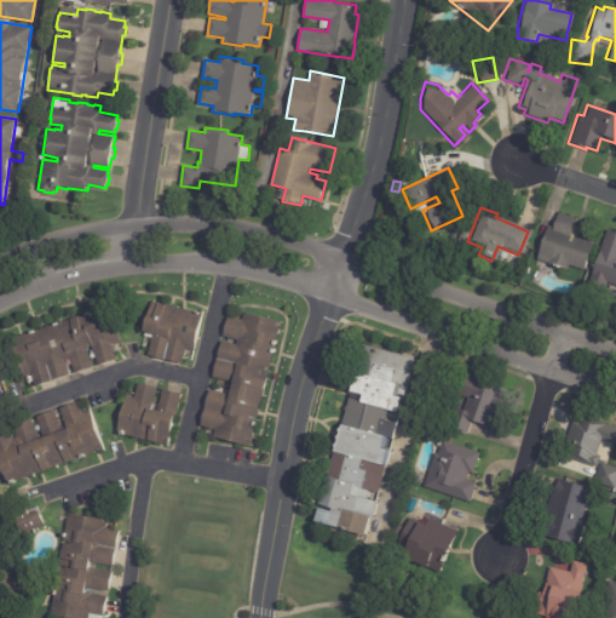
[(551,265),(534,259),(546,225),(552,228),(557,212),(581,219),(575,236),(592,241),(582,272),(565,265),(564,270),(551,265)]
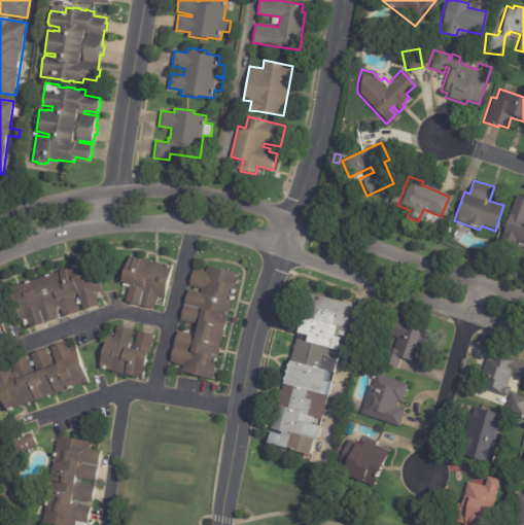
[(391,196),(396,199),(393,206),(388,204),(391,196)]
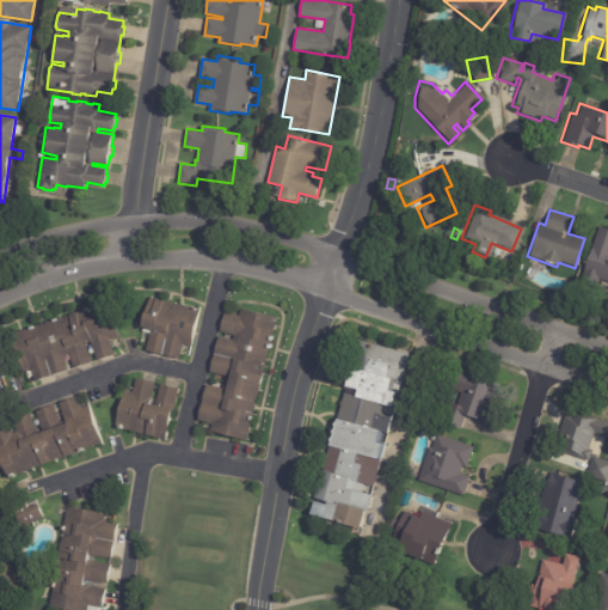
[(607,231),(607,284),(597,280),(594,290),(577,284),(597,227),(607,231)]
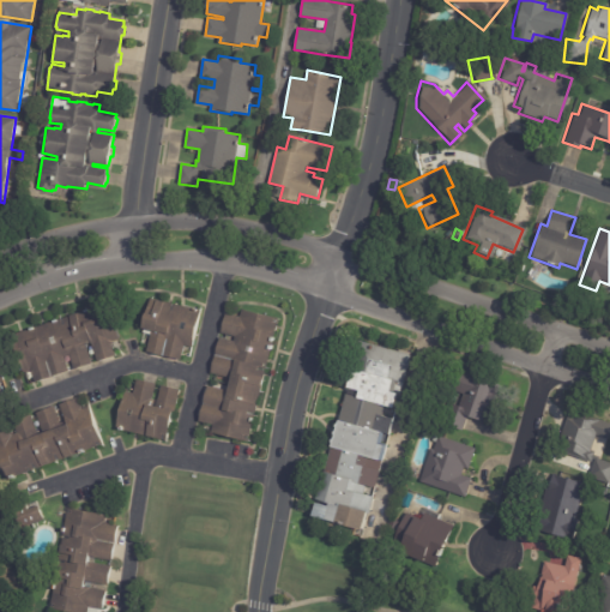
[(167,300),(199,307),(191,345),(182,342),(180,357),(145,348),(150,325),(144,324),(150,295),(164,299),(167,300)]
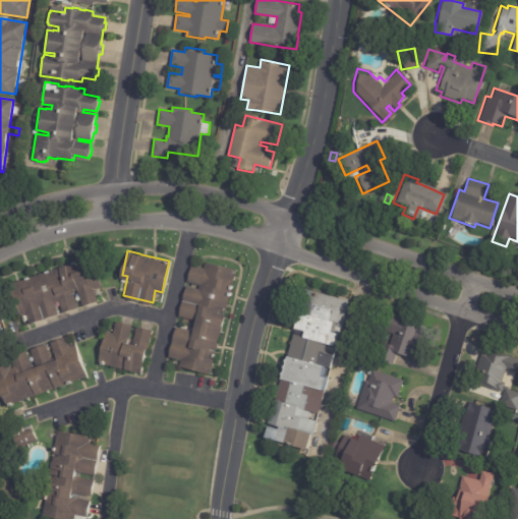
[(98,287),(96,288),(99,299),(83,304),(77,287),(76,288),(79,297),(76,298),(79,306),(64,311),(60,299),(55,301),(59,312),(31,323),(26,311),(20,313),(10,282),(92,255),(102,286),(98,287)]
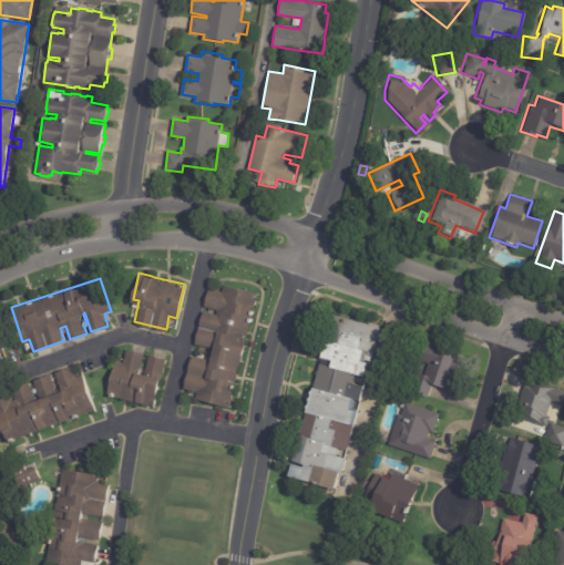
[(255,300),(244,347),(245,347),(243,355),(242,355),(239,365),(241,365),(238,372),(237,372),(229,406),(196,397),(197,390),(184,388),(192,355),(214,359),(216,348),(195,342),(203,310),(216,314),(217,309),(204,306),(208,287),(222,290),(223,284),(257,291),(255,300)]
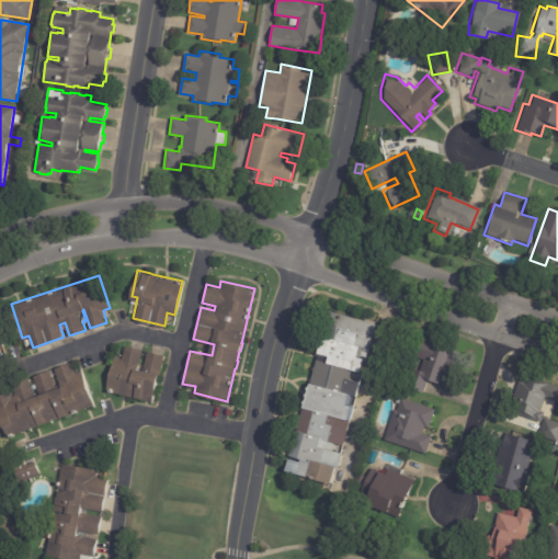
[(374,326),(375,326),(364,364),(360,362),(356,376),(351,374),(349,381),(357,384),(353,399),(345,397),(342,409),(348,410),(343,423),(346,424),(344,432),(345,432),(341,448),(332,446),(330,454),(339,456),(336,471),(331,470),(326,487),(281,475),(284,461),(295,465),(296,463),(286,460),(294,433),(295,433),(300,411),(298,411),(305,386),(307,387),(315,362),(323,364),(325,360),(314,356),(319,339),(320,339),(327,312),(374,326)]
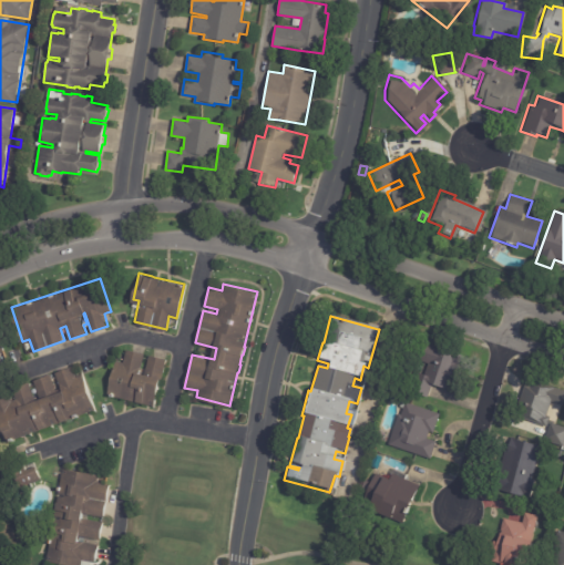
[(449,368),(442,390),(427,386),(423,398),(407,392),(412,373),(420,376),(423,363),(416,361),(421,343),(453,353),(449,368)]
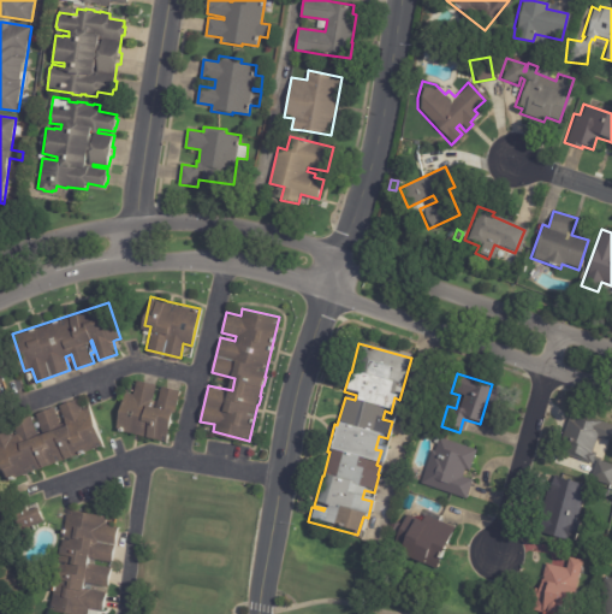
[(141,379),(156,383),(150,403),(156,405),(161,384),(179,389),(167,441),(154,437),(154,436),(149,435),(149,436),(117,427),(125,391),(132,393),(137,378),(141,379)]
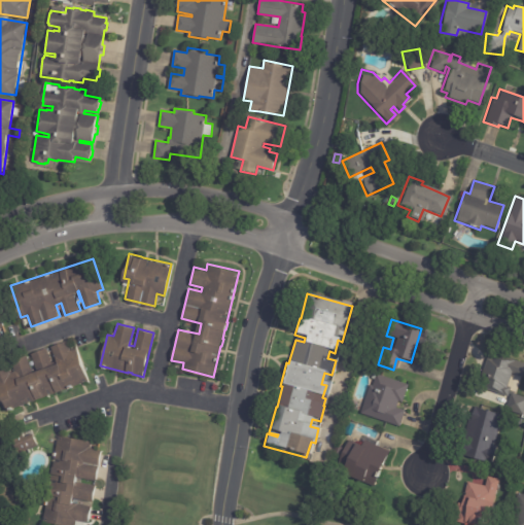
[(82,383),(7,411),(0,391),(0,363),(6,362),(10,372),(13,371),(10,360),(26,355),(32,373),(36,371),(30,353),(45,347),(53,365),(57,363),(49,346),(66,340),(69,350),(75,348),(88,381),(82,383)]
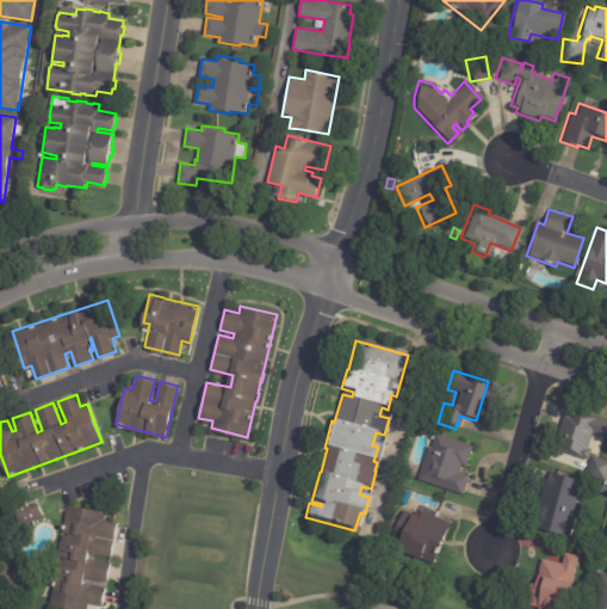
[(552,440),(564,403),(590,411),(578,448),(574,447),(571,454),(556,449),(558,441),(552,440)]
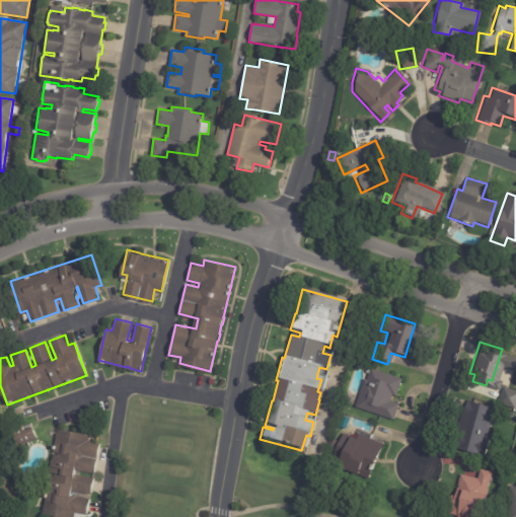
[(395,405),(390,421),(352,408),(361,379),(364,380),(367,368),(398,379),(392,396),(389,395),(387,401),(395,404),(395,405)]
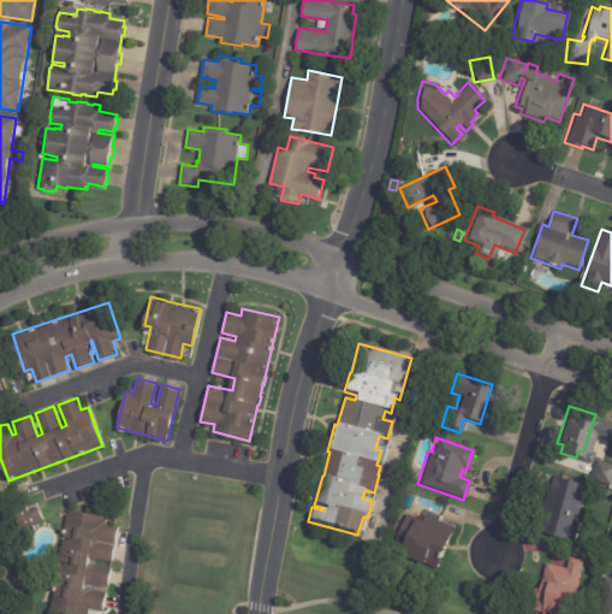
[(608,483),(611,470),(611,464),(593,459),(588,477),(608,483)]
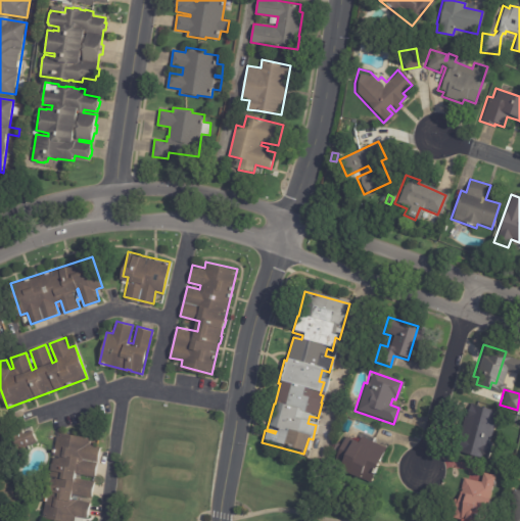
[(495,411),(487,442),(490,442),(485,460),(455,452),(459,438),(457,438),(463,415),(465,416),(468,404),(495,411)]
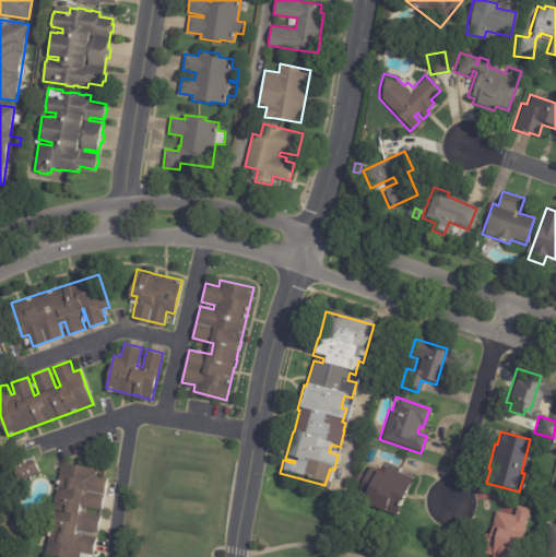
[(370,450),(373,451),(367,463),(361,460),(365,448),(370,450)]
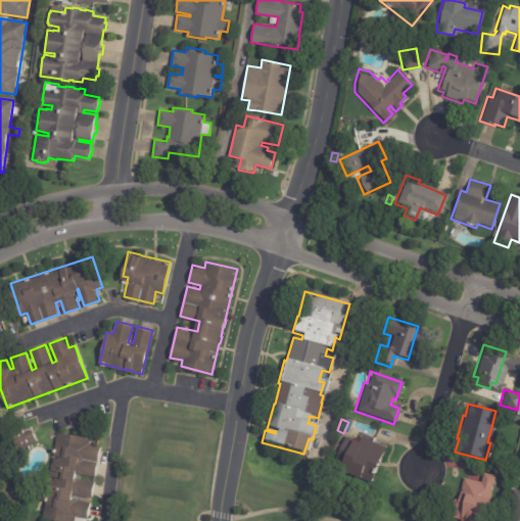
[(22,428),(25,432),(33,429),(37,441),(17,448),(11,431),(21,427),(22,428)]
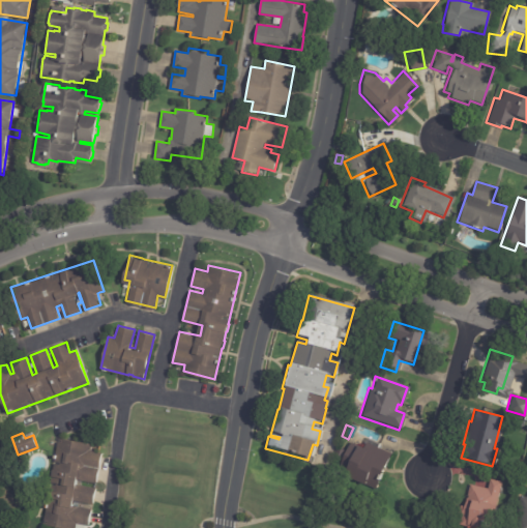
[(101,457),(97,481),(80,478),(79,484),(96,487),(93,503),(77,500),(76,505),(92,508),(90,525),(78,522),(77,527),(70,527),(44,523),(52,480),(51,480),(52,474),(53,474),(54,468),(53,468),(59,437),(91,443),(90,449),(103,451),(101,457)]
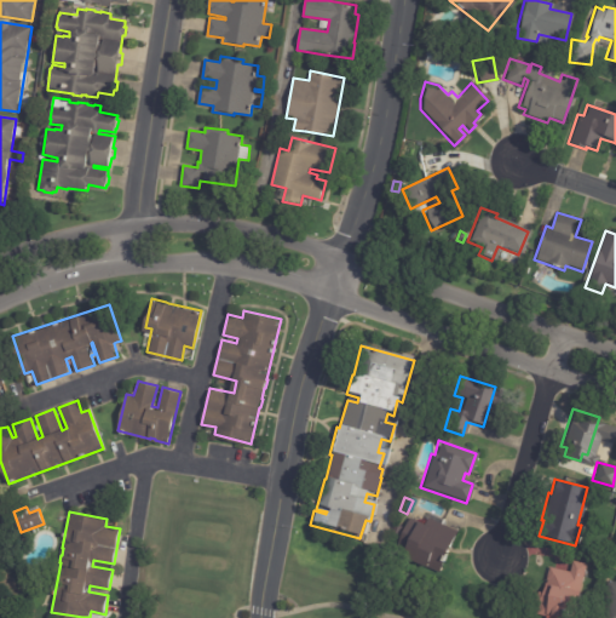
[(438,519),(439,519),(437,524),(454,531),(436,572),(422,566),(420,568),(397,559),(398,555),(391,551),(407,518),(422,525),(425,519),(421,518),(424,511),(438,519)]
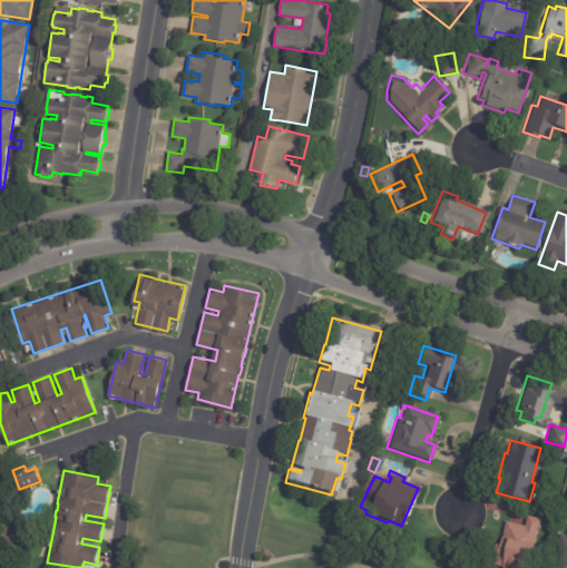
[(358,482),(364,485),(360,500),(353,497),(358,482)]
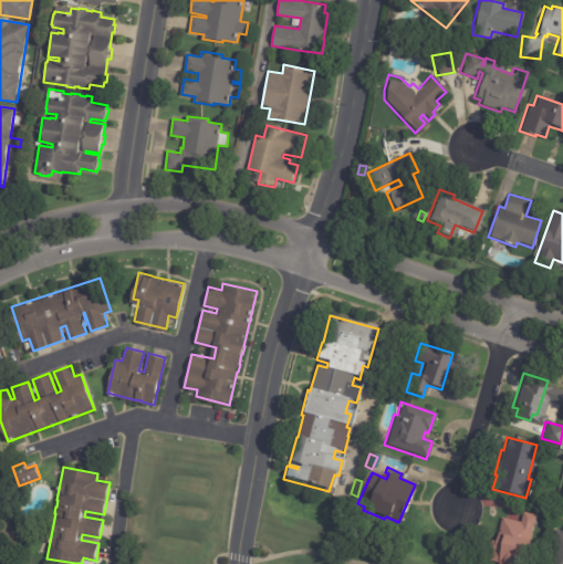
[(527,513),(533,515),(525,550),(520,549),(517,563),(508,561),(507,563),(501,563),(488,561),(490,550),(486,549),(488,540),(494,541),(497,530),(499,518),(518,521),(520,512),(527,513)]
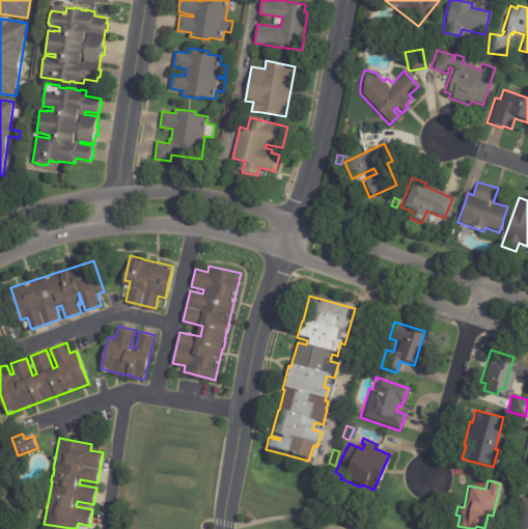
[(527,528),(509,528),(511,519),(513,520),(517,497),(527,498),(527,528)]
